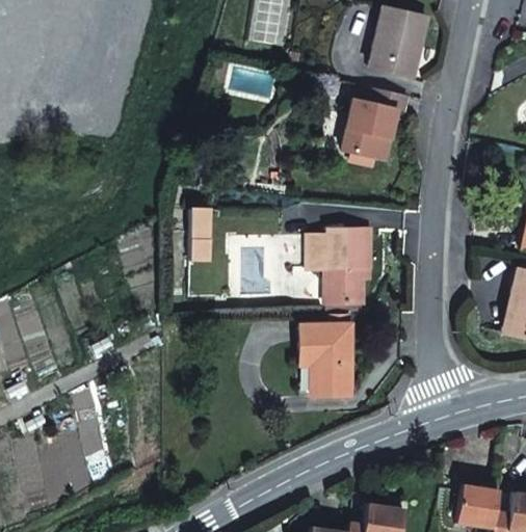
[(368,63),(413,75),(426,15),(382,4),(368,63)]
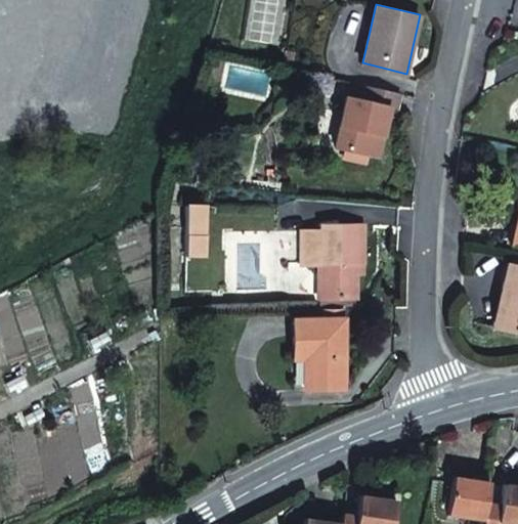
[(400,91),(367,85),(363,99),(345,95),(335,146),(379,156),(389,105),(397,106),(400,91)]
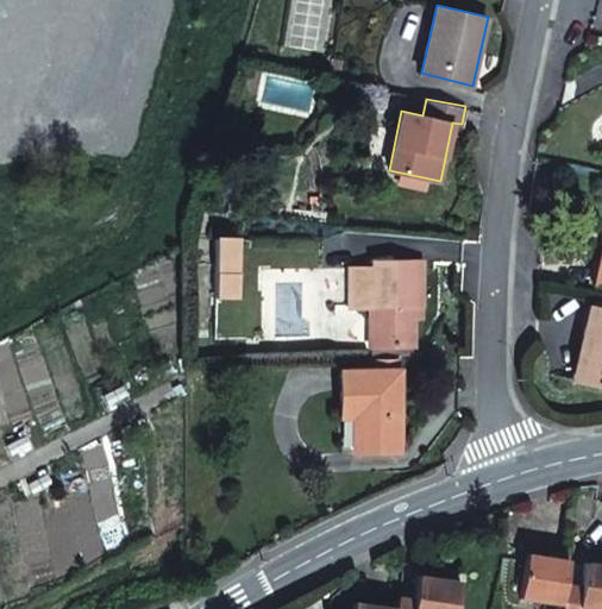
[(242,299),(242,278),(242,243),(220,243),(221,299),(242,299)]
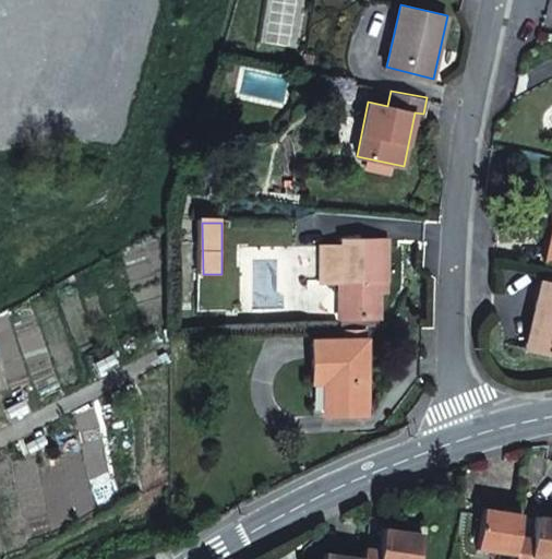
[(323,246),(324,282),(343,282),(344,318),(384,317),(384,293),(384,280),(391,280),(390,238),(345,238),(345,246),(323,246)]
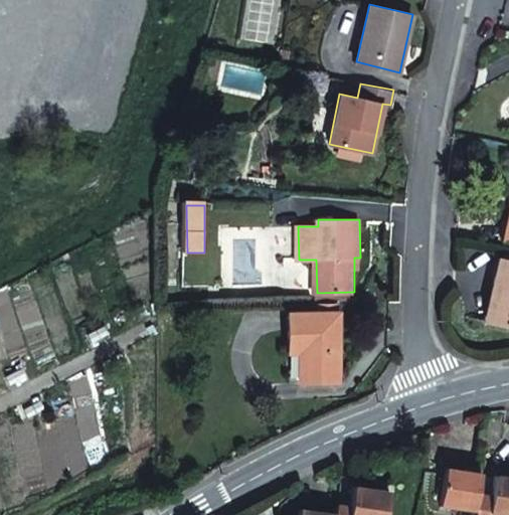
[(508,259),(504,258),(497,292),(499,292),(494,319),(508,322),(508,259)]
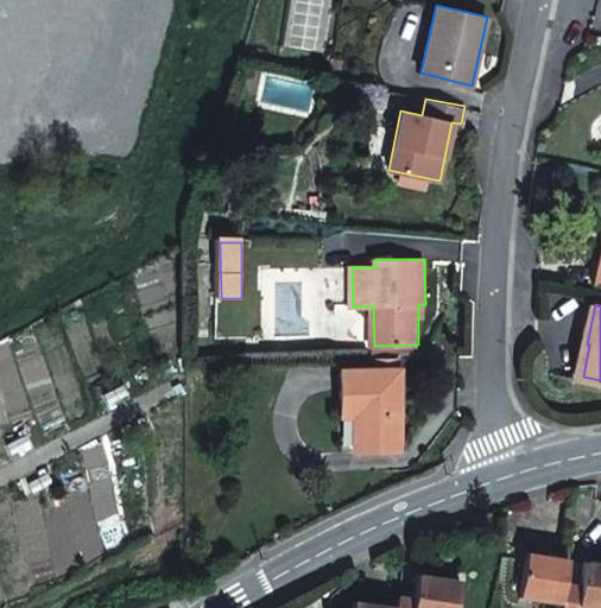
[(397,356),(379,356),(379,369),(397,369),(397,356)]
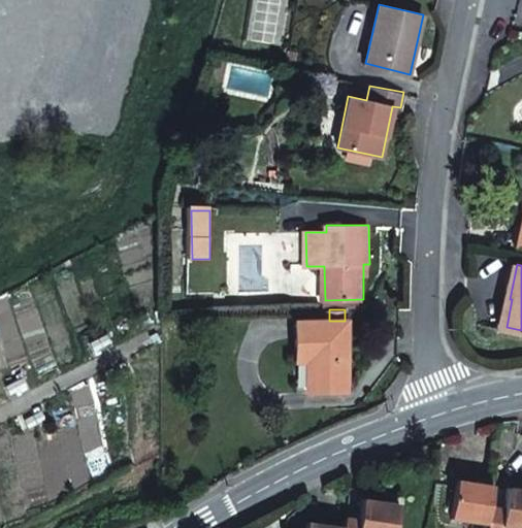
[(347,321),(345,321),(329,321),(296,321),(296,359),(314,359),(314,391),(347,390),(347,321)]
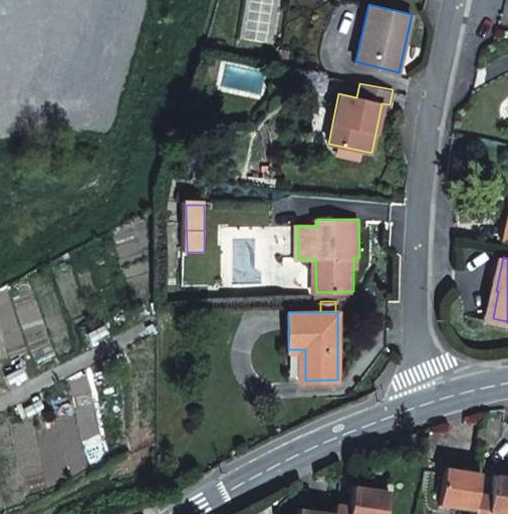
[(477,491),(480,472),(444,467),(438,504),(475,510),(477,491)]
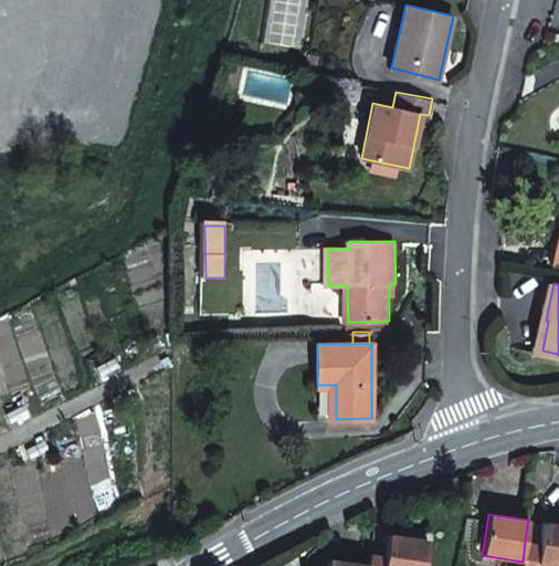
[(558,524),(544,523),(540,543),(525,541),(523,562),(521,565),(558,565),(558,524)]
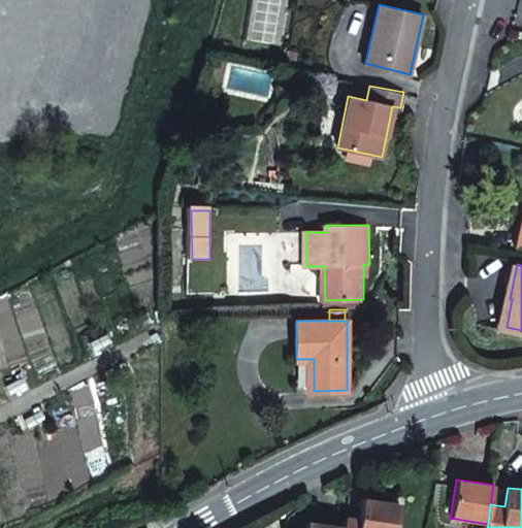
[(360,524),(345,522),(344,527),(396,527),(399,510),(363,504),(360,524)]
